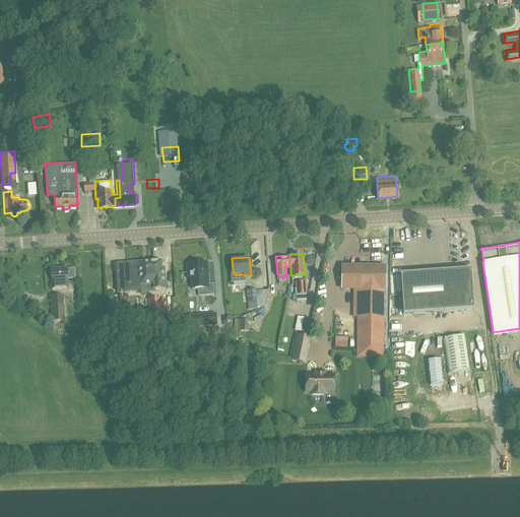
[(160,259),(115,261),(117,289),(139,288),(140,291),(154,289),(154,287),(166,286),(165,273),(169,272),(168,261),(160,262),(160,259)]
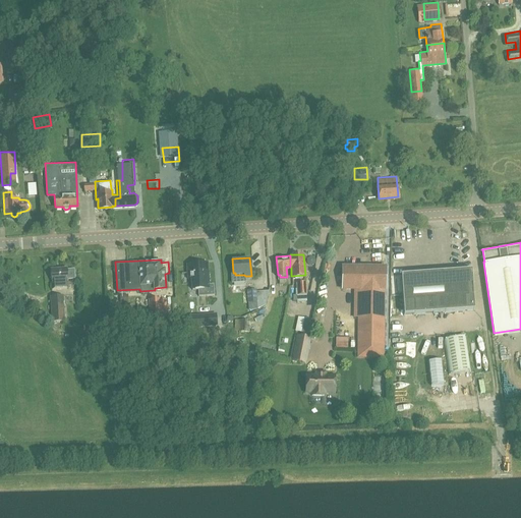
[(197,286),(198,294),(214,293),(214,282),(209,282),(207,262),(187,263),(188,277),(191,276),(192,287),(197,286)]
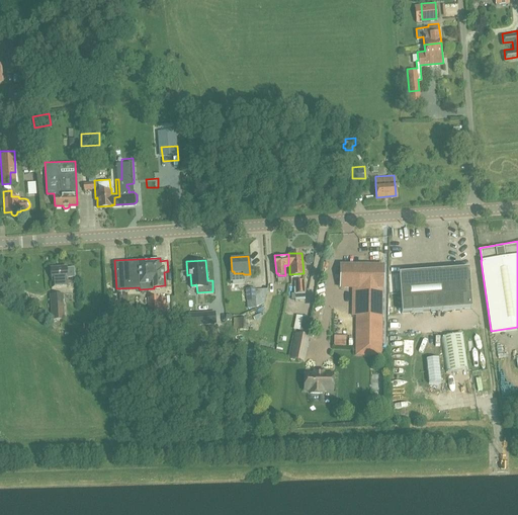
[(341,285),(382,285),(382,264),(341,263),(341,285)]
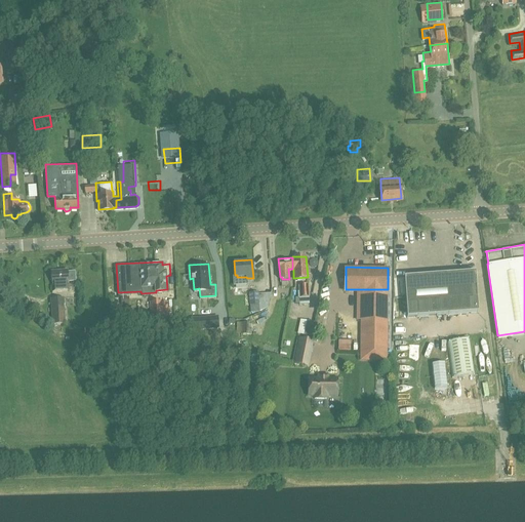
[(51,270),(52,289),(63,288),(66,288),(66,282),(69,282),(68,280),(75,279),(74,268),(68,269),(51,270)]
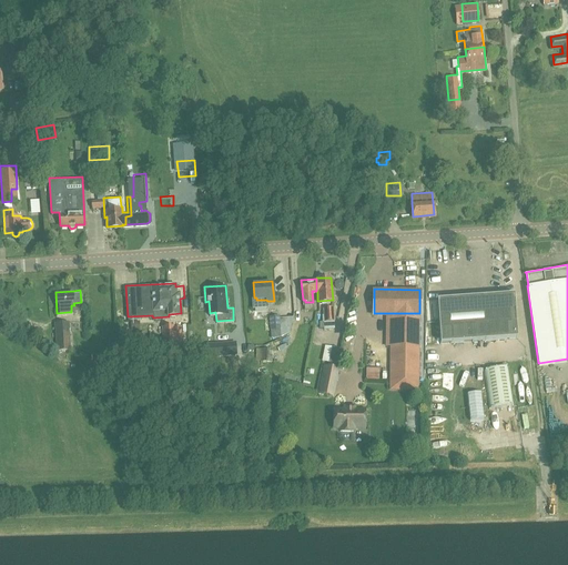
[(515,309),(514,292),(493,294),(493,293),(437,298),(440,342),(517,336),(516,309),(515,309)]
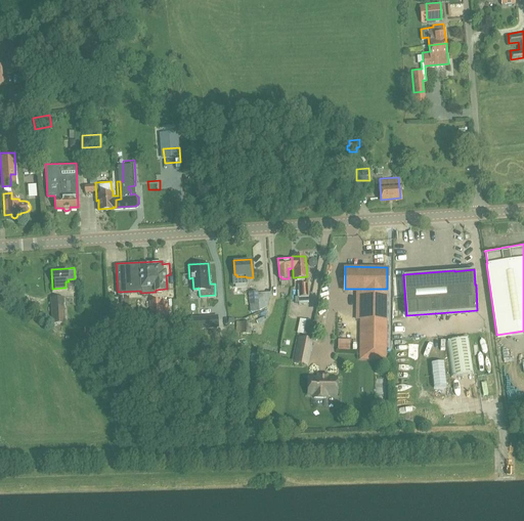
[(298,283),(299,295),(308,294),(307,281),(298,283)]
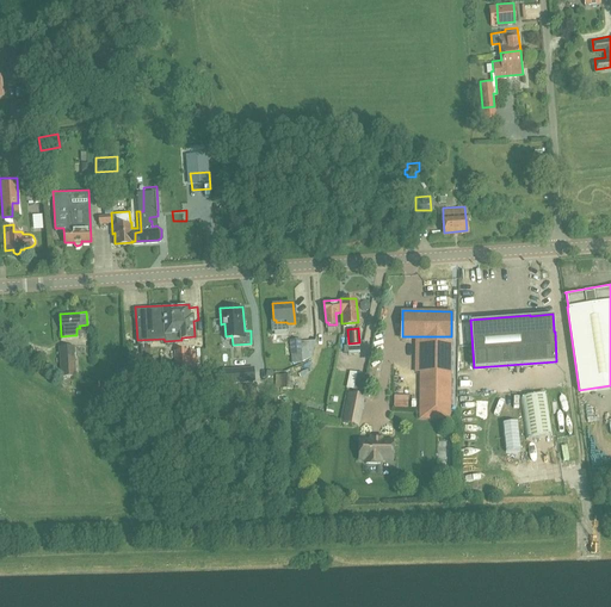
[(289,338),(291,353),(302,352),(301,336),(289,338)]
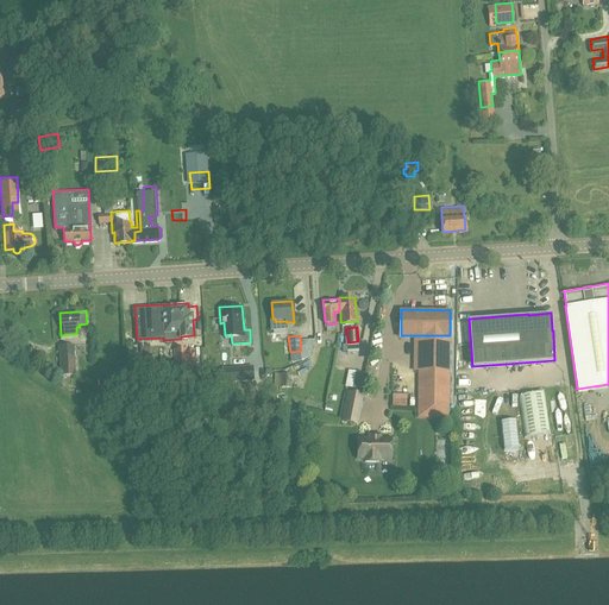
[(452,353),(452,340),(443,340),(443,354),(452,353)]
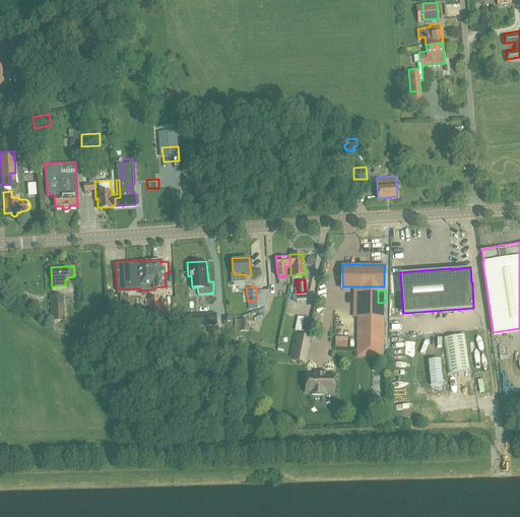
[(120,293),(121,301),(128,300),(128,292),(120,293)]
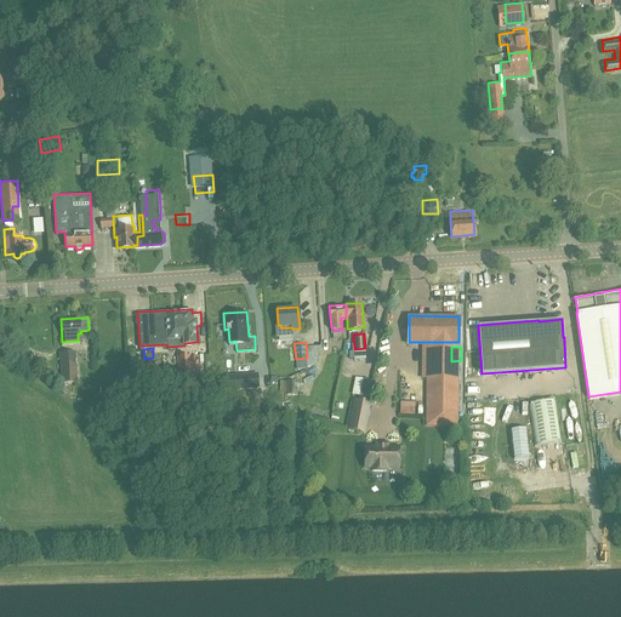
[(60,350),(62,381),(78,381),(75,349),(60,350)]
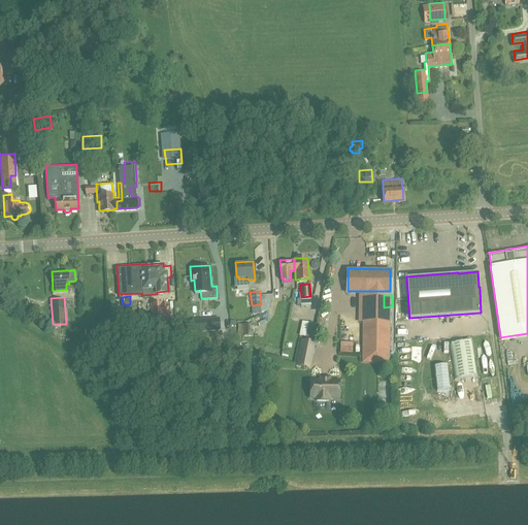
[(150,301),(151,318),(169,317),(168,300),(150,301)]
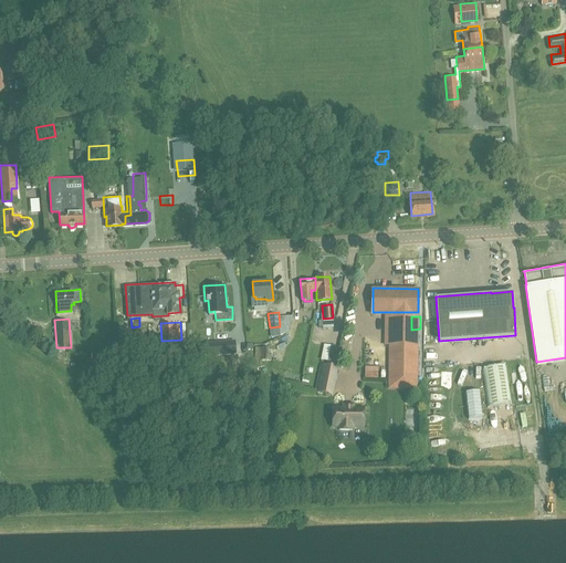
[(122,331),(122,343),(144,342),(144,330),(122,331)]
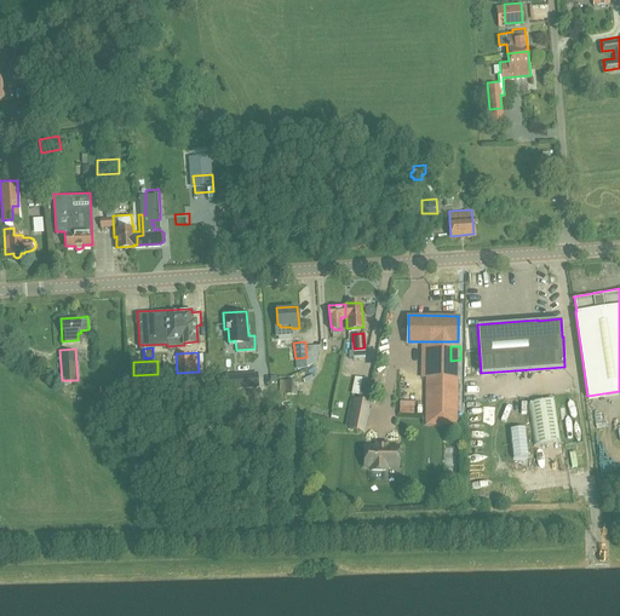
[(426,422),(457,422),(457,366),(446,366),(426,366),(426,413),(426,422)]
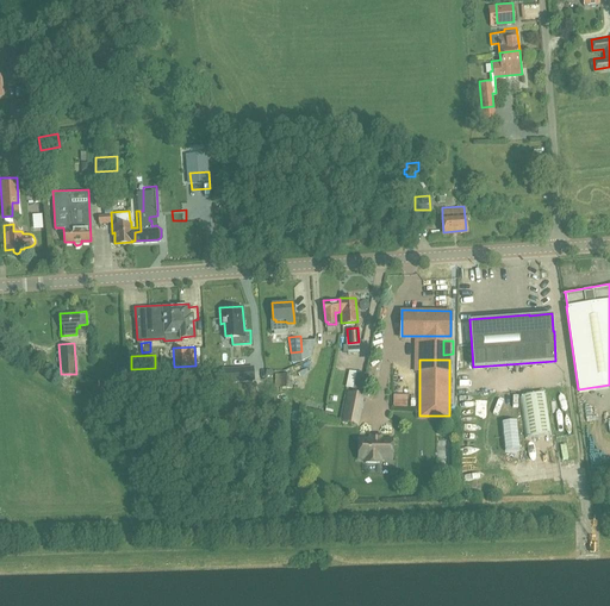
[(363,373),(348,369),(344,386),(360,389),(363,373)]
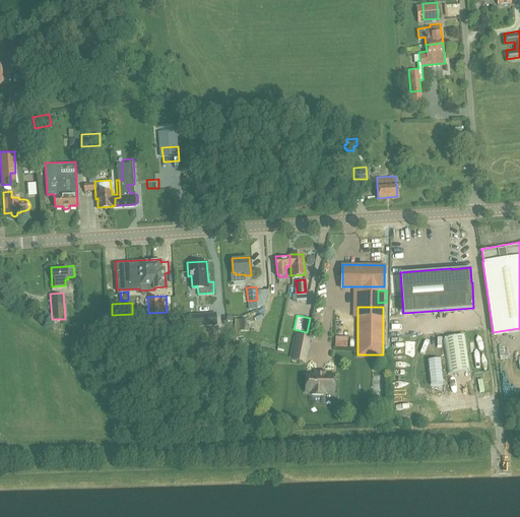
[(234,333),(241,333),(241,329),(249,329),(249,318),(234,317),(234,329),(235,329),(234,333)]
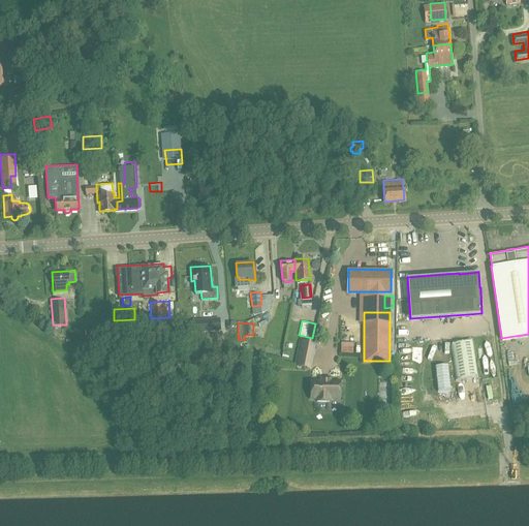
[(464,333),(453,336),(462,371),(476,367),(471,348),(468,335),(464,336),(464,333)]
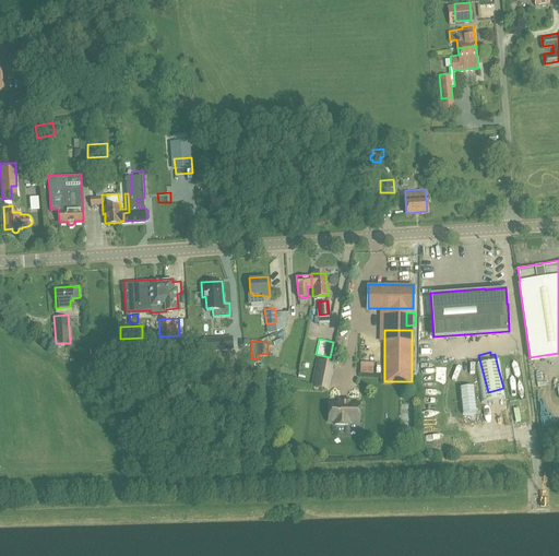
[(332,362),(318,359),(312,387),(328,390),(332,362)]
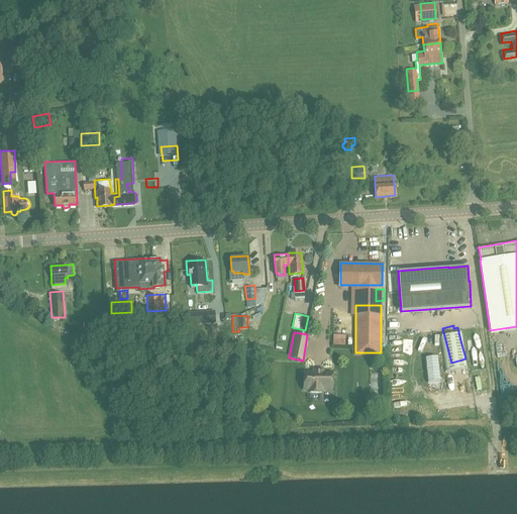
[(392,380),(401,372),(397,368),(388,376),(392,380)]
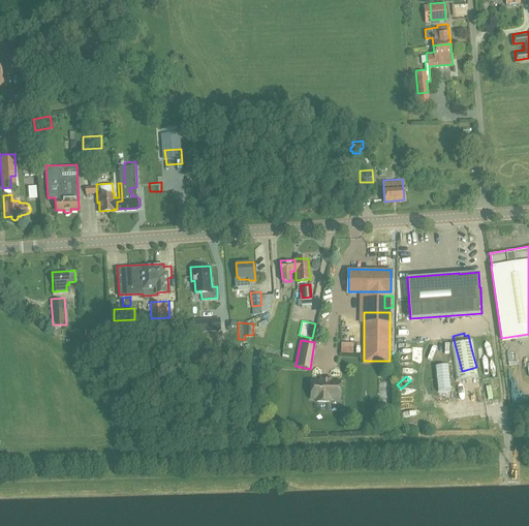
[(316,399),(329,400),(329,396),(339,396),(339,380),(311,379),(311,396),(316,396),(316,399)]
